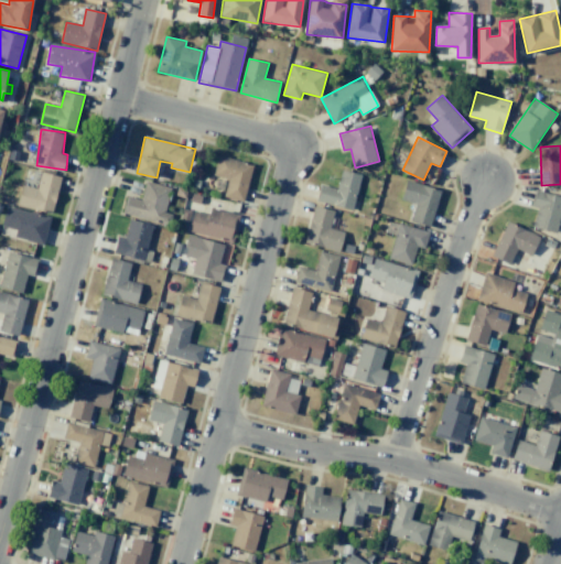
[(255,164),(220,155),(215,175),(229,180),(225,196),(245,202),(255,164)]
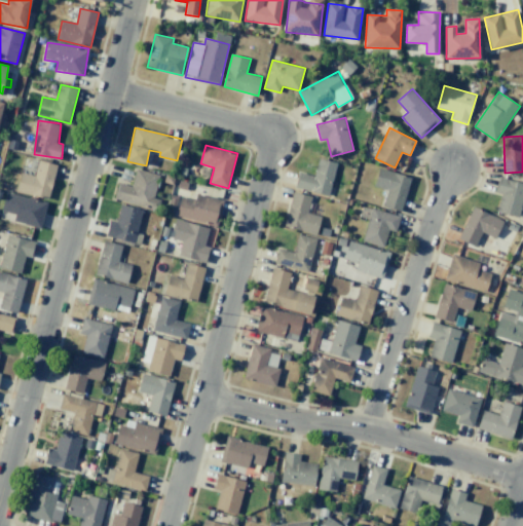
[(300,173),(296,188),(331,195),(338,162),(320,158),(315,176),(300,173)]
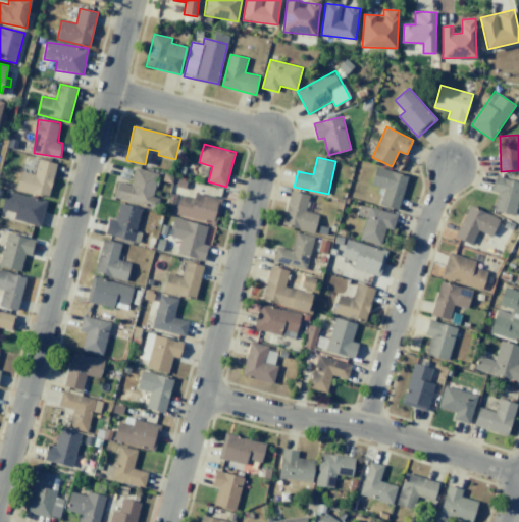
[(56,162),(39,159),(36,174),(20,171),(17,191),(51,197),(56,162)]
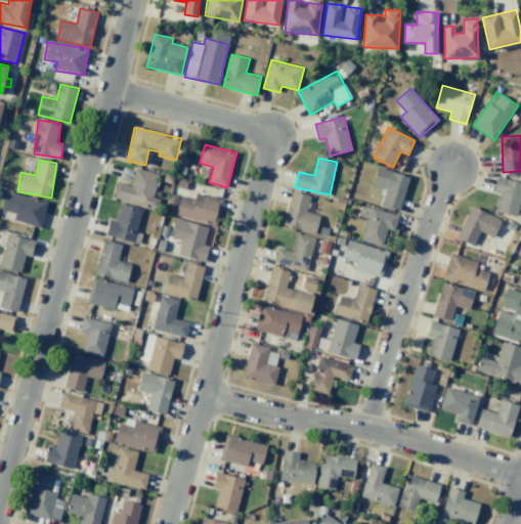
[(115,199),(158,209),(161,199),(155,198),(161,174),(136,168),(132,185),(119,182),(115,199)]
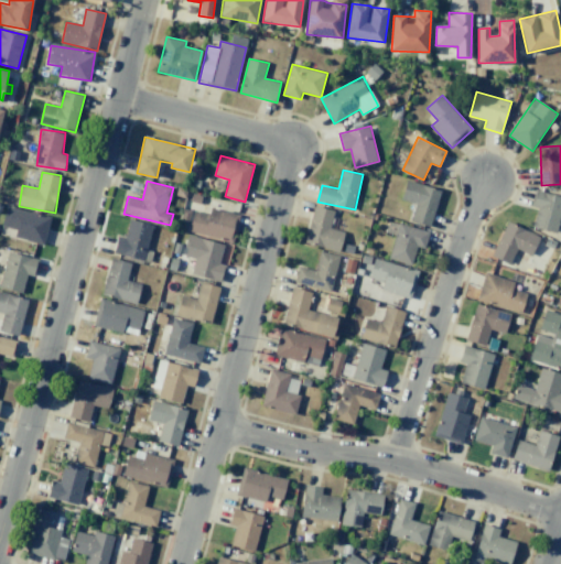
[(411,221),(431,227),(442,191),(408,181),(402,199),(417,203),(411,221)]
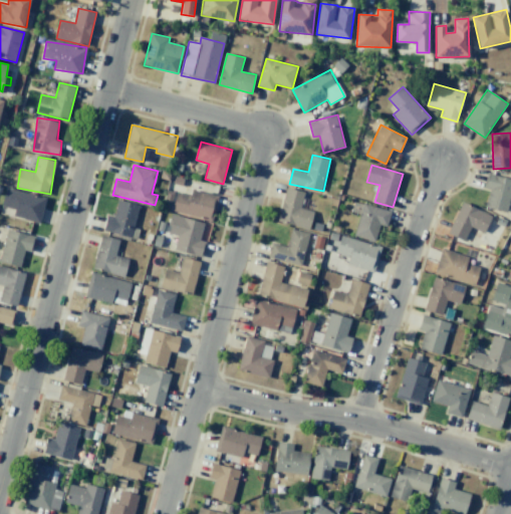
[(510,178),(488,174),(485,188),(491,189),(487,208),(509,212),(510,206),(510,178)]
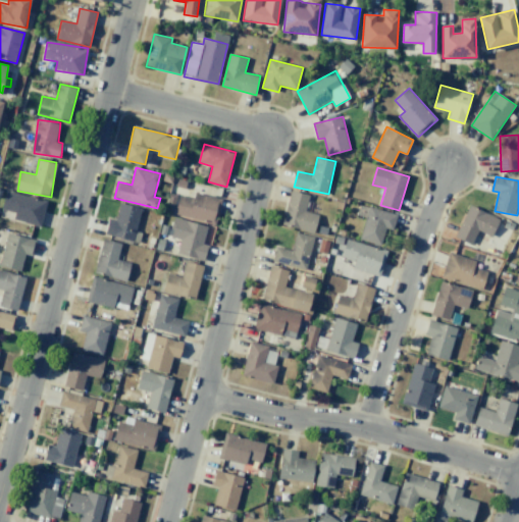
[(310,194),(290,191),(284,226),(316,231),(318,214),(307,212),(310,194)]
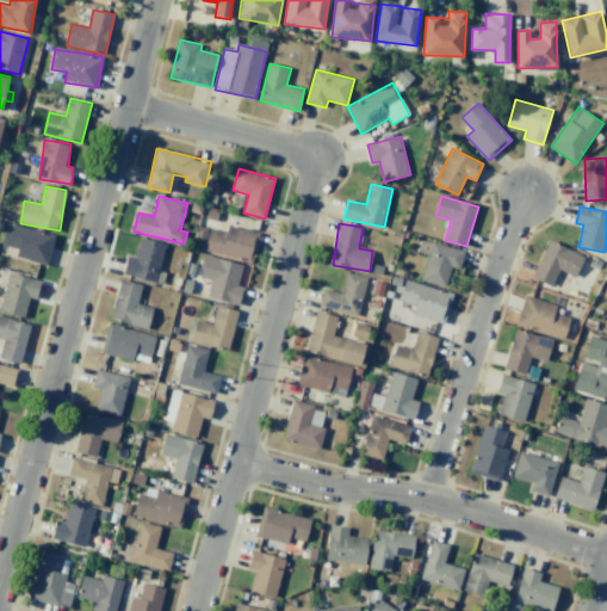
[(50,264),(55,233),(7,224),(4,246),(19,248),(17,259),(50,264)]
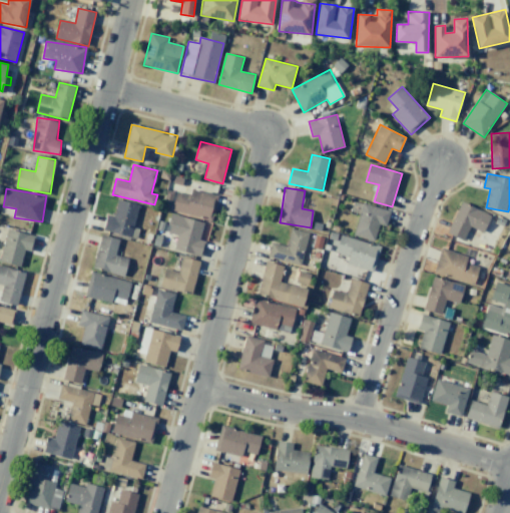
[(172,210),(213,221),(219,195),(192,188),(191,194),(177,191),(172,210)]
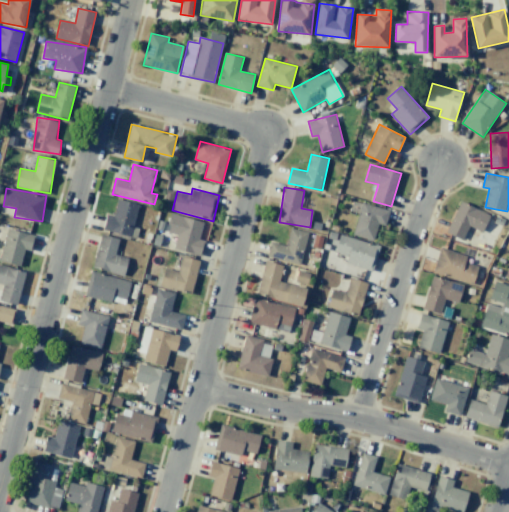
[(133,237),(140,204),(118,199),(114,216),(108,214),(104,230),(133,237)]
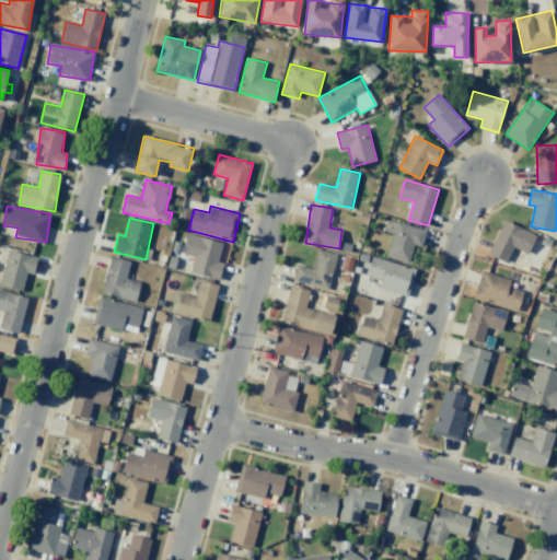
[(489,255),(508,263),(514,247),(529,254),(537,234),(505,220),(489,255)]
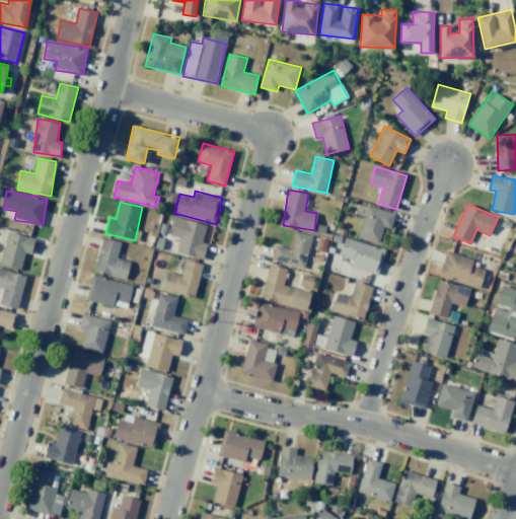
[(380,244),(386,226),(391,228),(395,214),(368,205),(358,237),(380,244)]
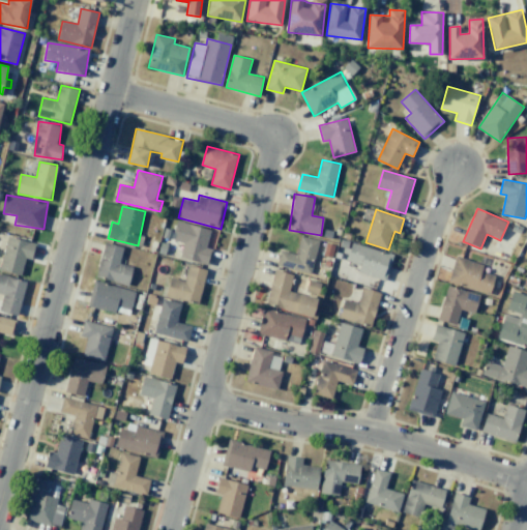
[(213,249),(207,247),(211,230),(178,221),(173,240),(184,243),(181,258),(209,265),(213,249)]
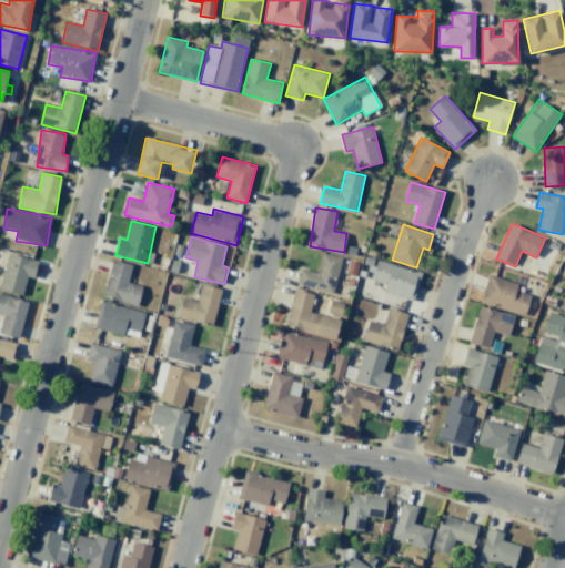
[(334,294),(344,259),(323,253),(318,272),(302,267),(298,284),(334,294)]
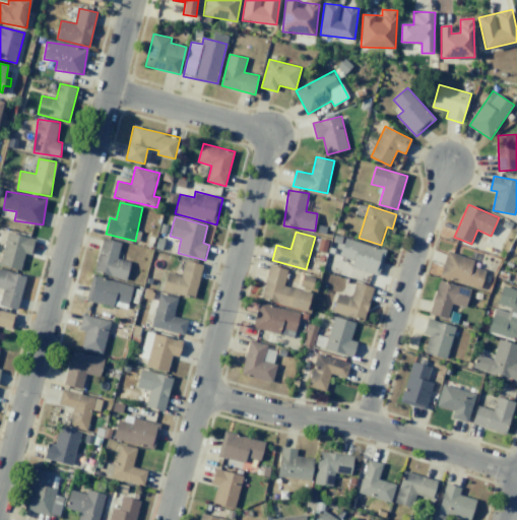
[(21,270),(26,253),(33,255),(37,240),(9,233),(0,265),(21,270)]
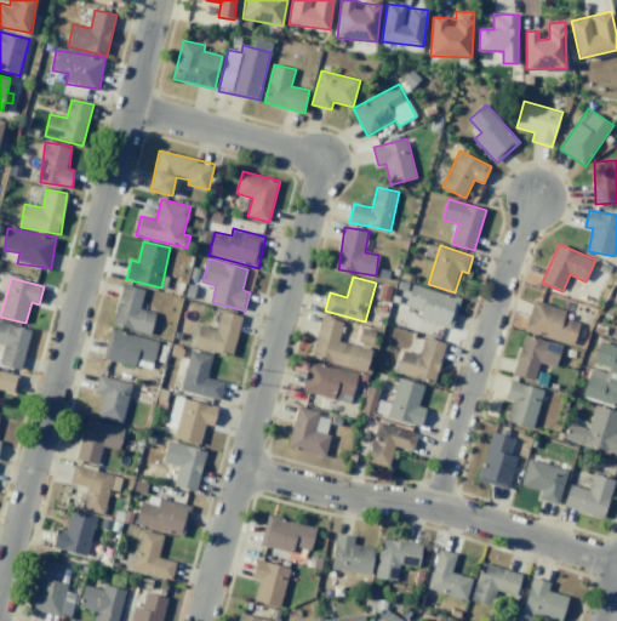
[(146,289),(124,284),(114,325),(152,334),(156,312),(141,308),(146,289)]
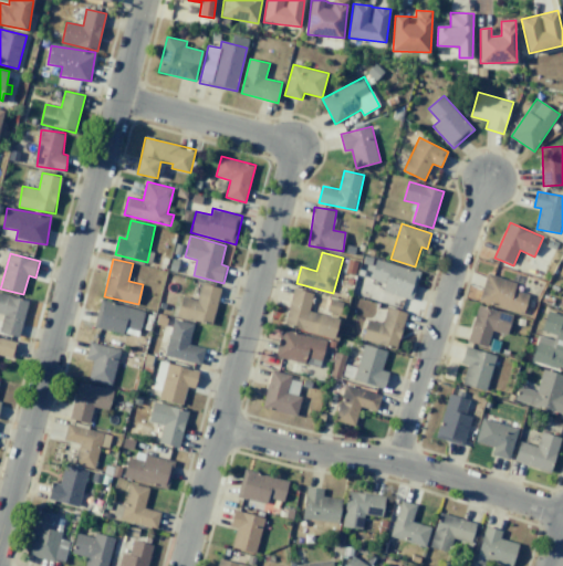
[(525,313),(530,293),(515,290),(518,281),(487,274),(481,303),(525,313)]
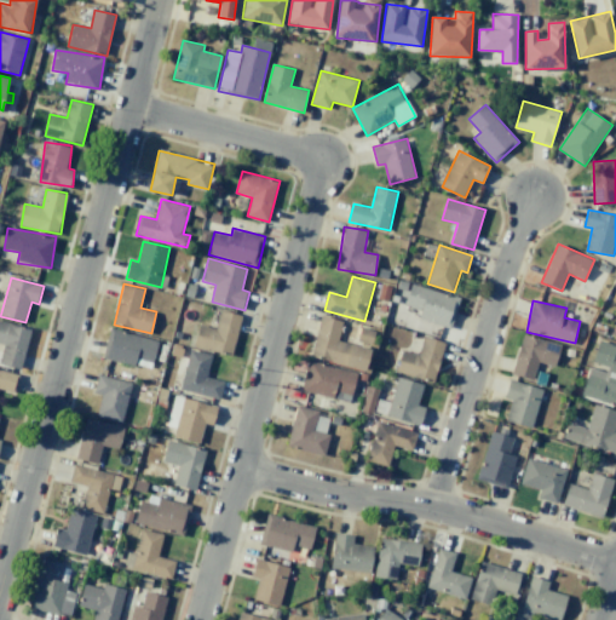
[(201,325),(195,345),(232,356),(243,316),(222,310),(217,328),(201,325)]
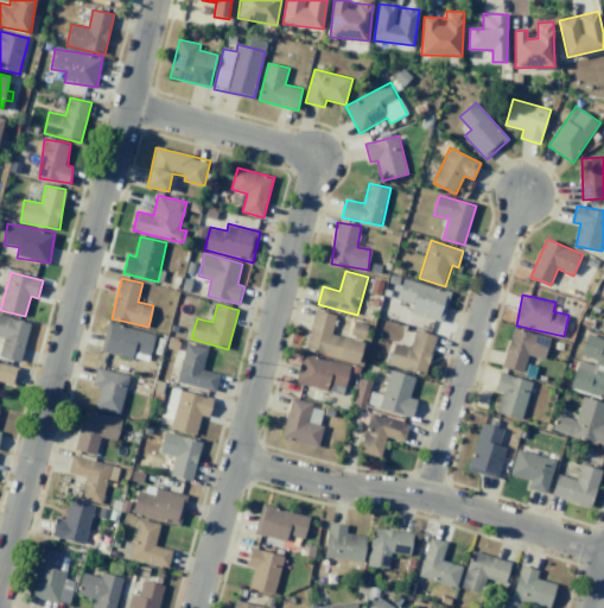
[(360,363),(364,342),(332,334),(337,315),(316,310),(306,349),(360,363)]
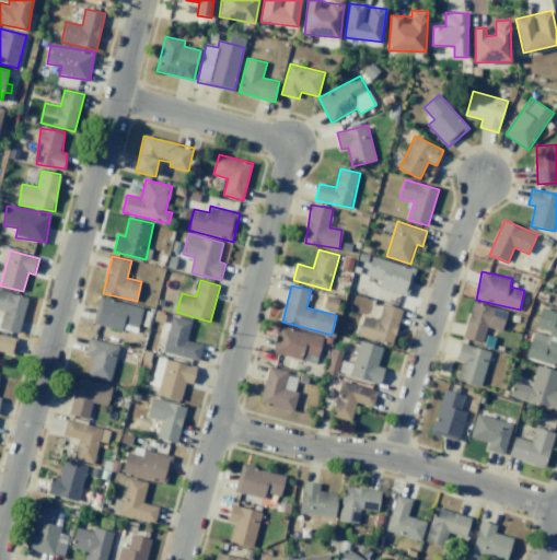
[(0,310),(4,311),(0,329),(21,334),(28,295),(0,290),(0,310)]
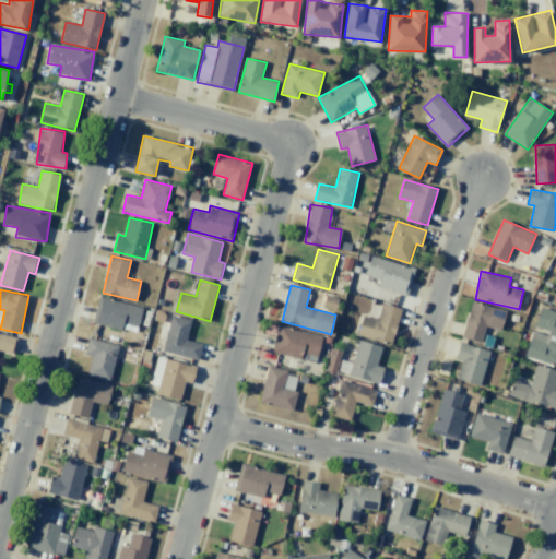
[(138,333),(144,307),(101,296),(94,322),(138,333)]
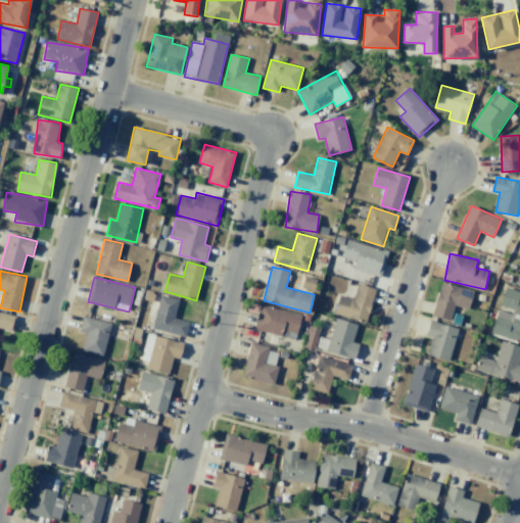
[(451,320),(455,305),(469,308),(474,290),(442,282),(433,316),(451,320)]
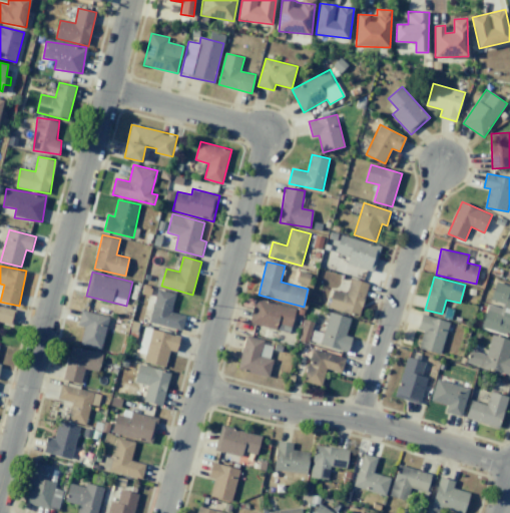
[(362,316),(369,283),(351,279),(349,293),(333,290),(330,309),(362,316)]
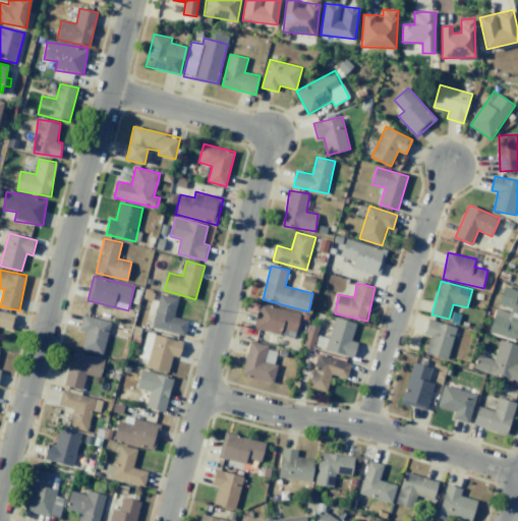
[(491,333),(517,340),(517,289),(505,287),(499,307),(497,306),(491,333)]
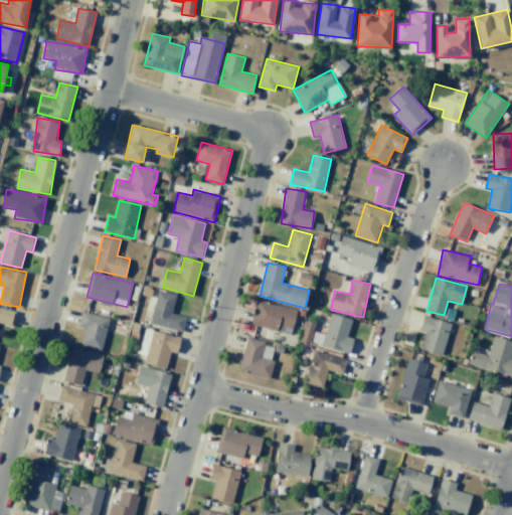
[(187,317),(173,314),(176,295),(158,291),(151,324),(184,331),(187,317)]
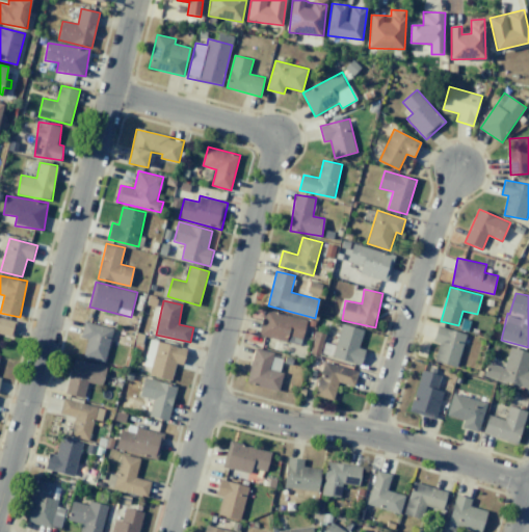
[(302,343),(307,318),(265,311),(261,337),(302,343)]
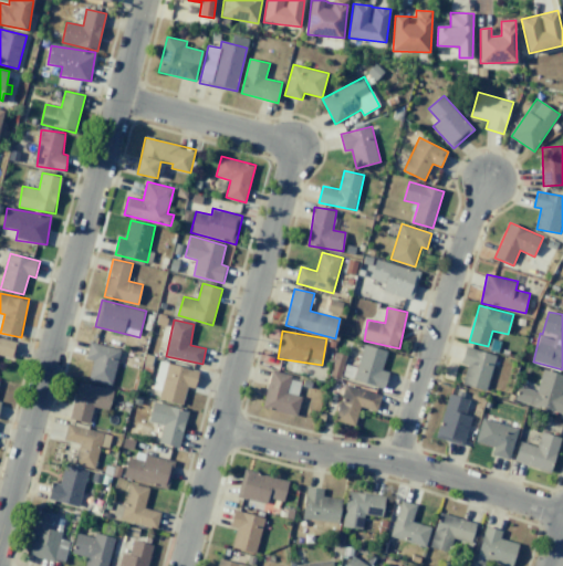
[(0,355),(14,358),(19,342),(0,337),(0,355)]
